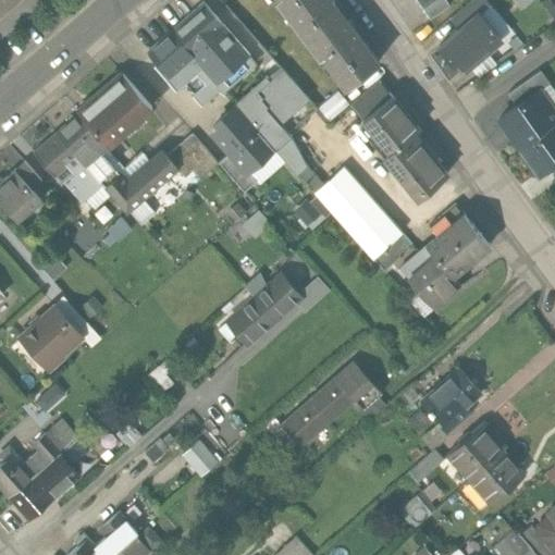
[(0,15),(19,0),(0,0),(0,15)]
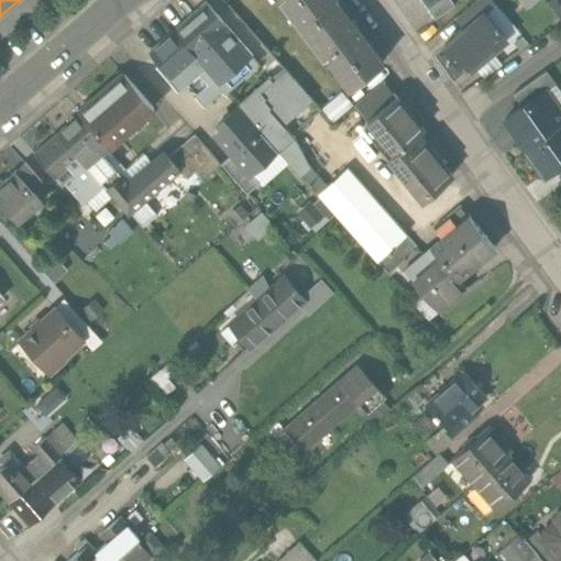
[(217,83),(250,53),(202,0),(171,29),(202,66),(217,83)]
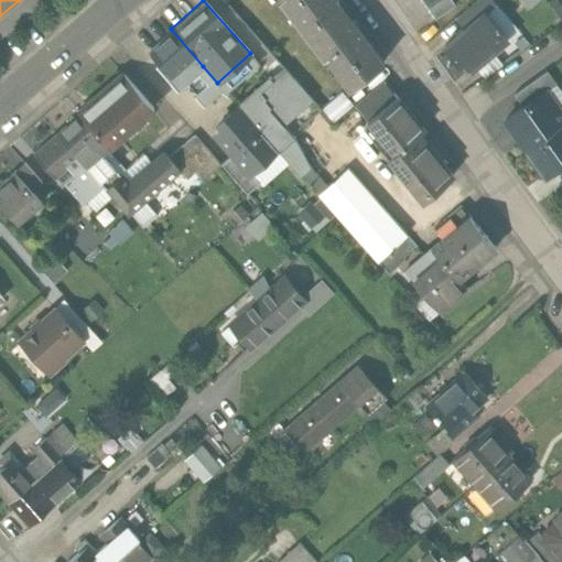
[(277,0),(302,31),(341,0),(277,0)]
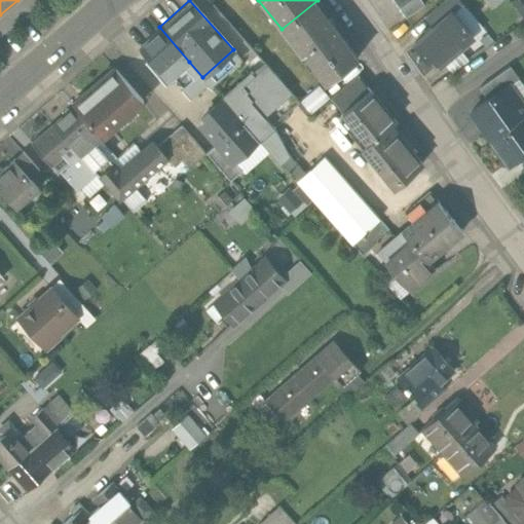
[(317,0),(282,29),(327,84),(365,52),(322,0),(317,0)]
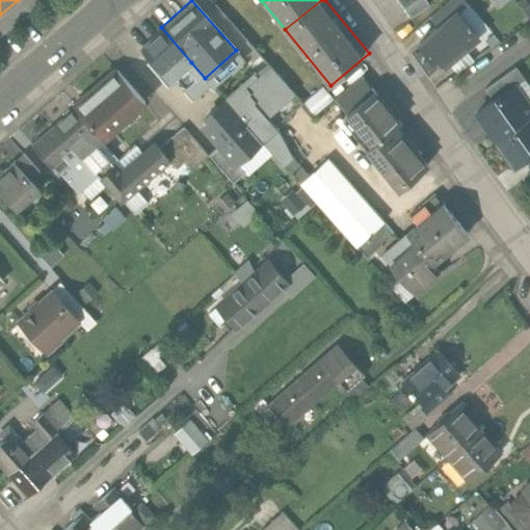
[(395,0),(408,19),(427,5),(423,0),(395,0)]
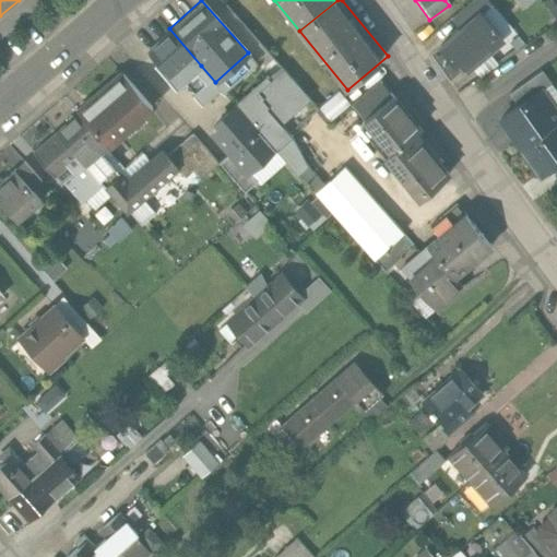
[(556,6),(552,0),(548,0),(544,3),(556,20),(556,6)]
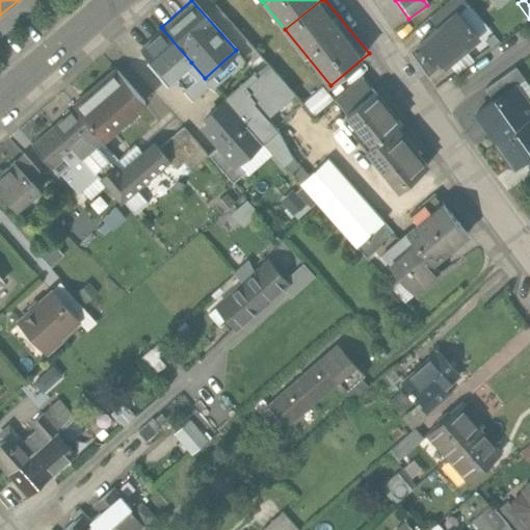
[(445,73),(485,38),(459,7),(419,42),(445,73)]
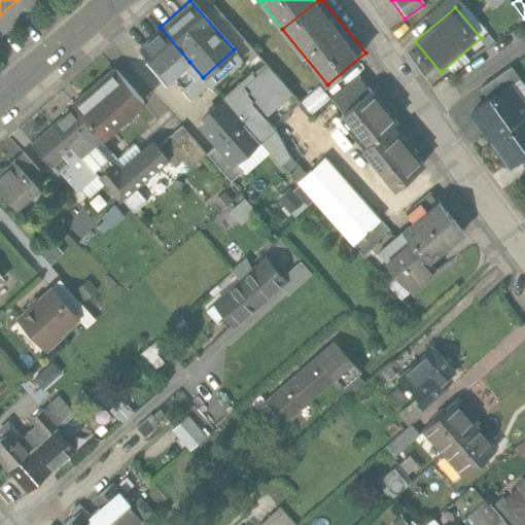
[(189,62),(160,27),(138,46),(148,57),(143,61),(165,84),(189,62)]
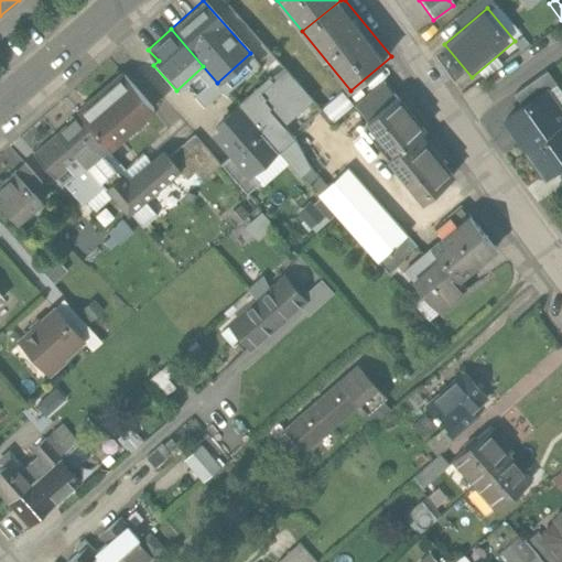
[(282,66),(238,106),(276,148),(291,133),(282,123),(310,98),(282,66)]
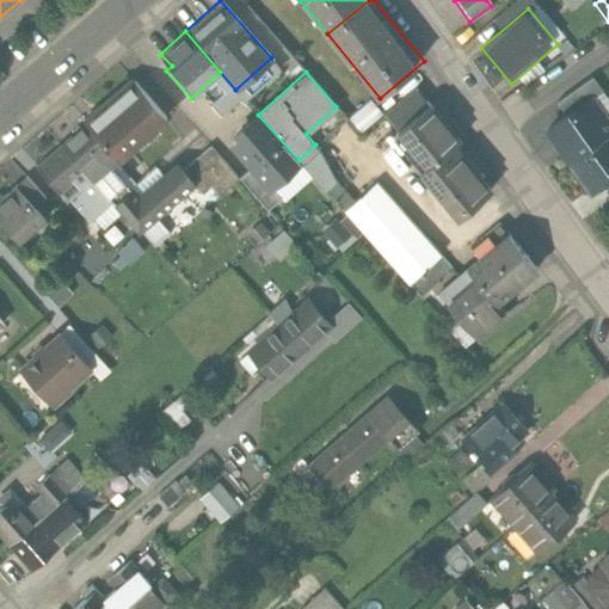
[(592,77),(557,103),(567,117),(595,97),(603,91),(592,77)]
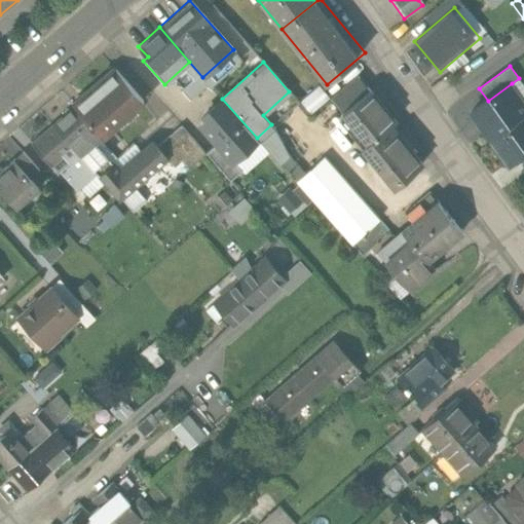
[(330,99),(344,115),(373,89),(359,74),(330,99)]
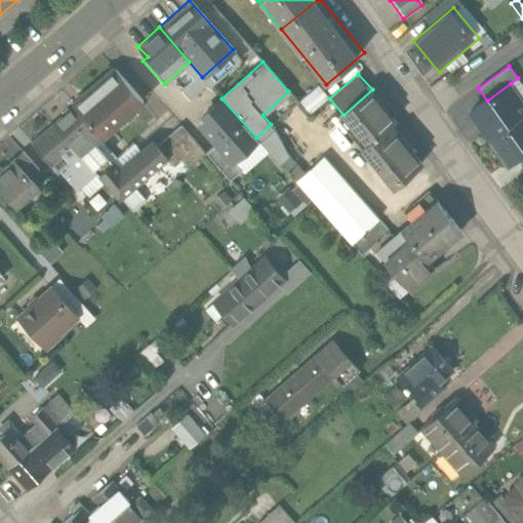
[(106,145),(147,109),(118,76),(76,113),(106,145)]
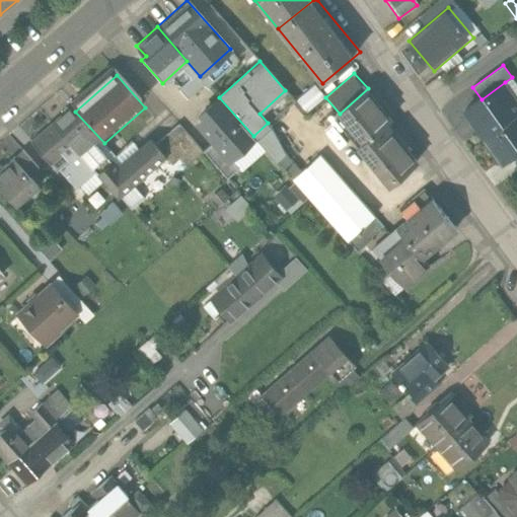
[(466,109),(486,136),(516,113),(516,98),(505,82),(482,99),(466,109)]
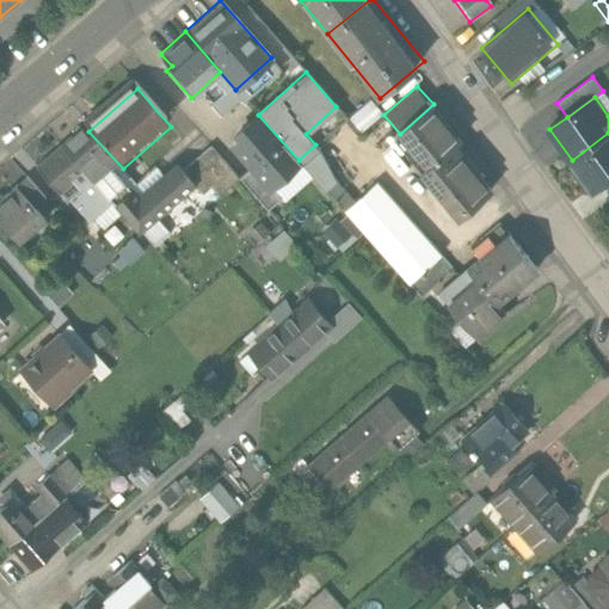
[(434,104),(400,134),(424,162),(417,168),(456,214),(491,185),(455,142),(461,137),(434,104)]
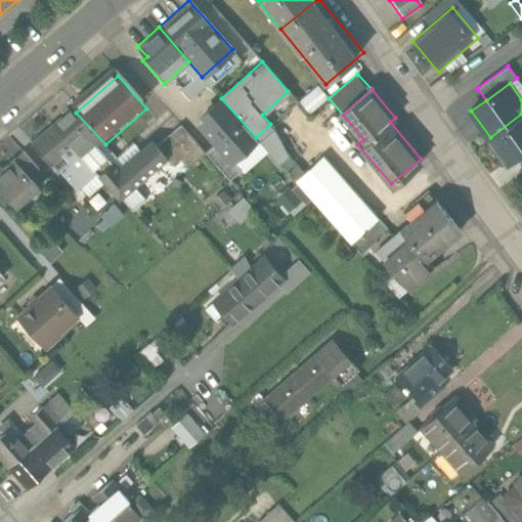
[(229,160),(256,137),(221,98),(219,96),(201,114),(205,119),(199,125),(229,160)]
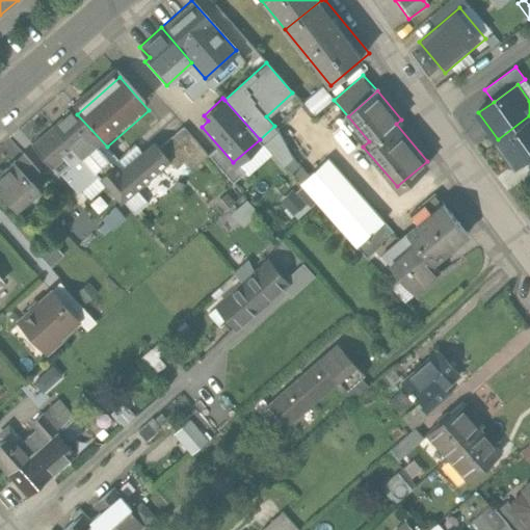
[(107,147),(77,114),(57,131),(97,175),(125,205),(179,156),(191,169),(206,157),(174,122),(125,166),(107,147)]
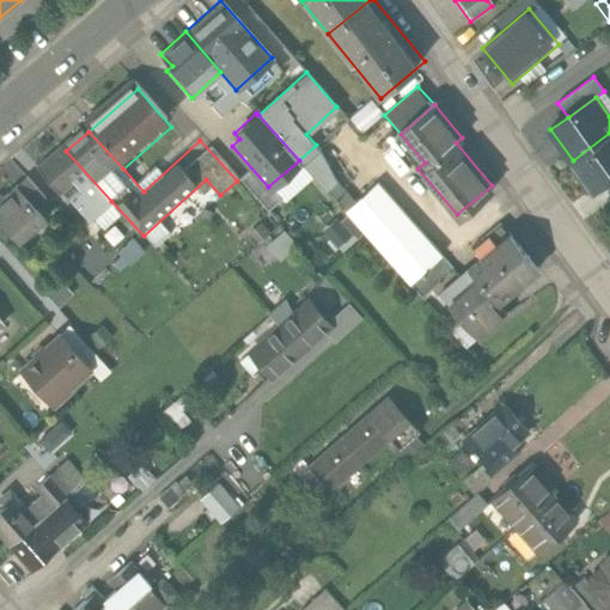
[(609,133),(573,160),(596,193),(609,182),(609,133)]
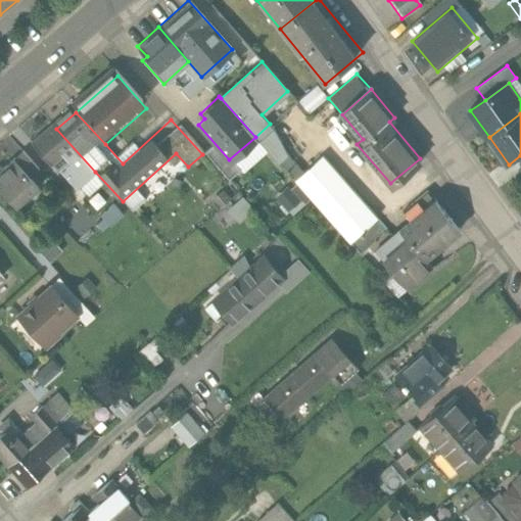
[(255,137),(293,180),(302,172),(286,152),(270,124),(255,137)]
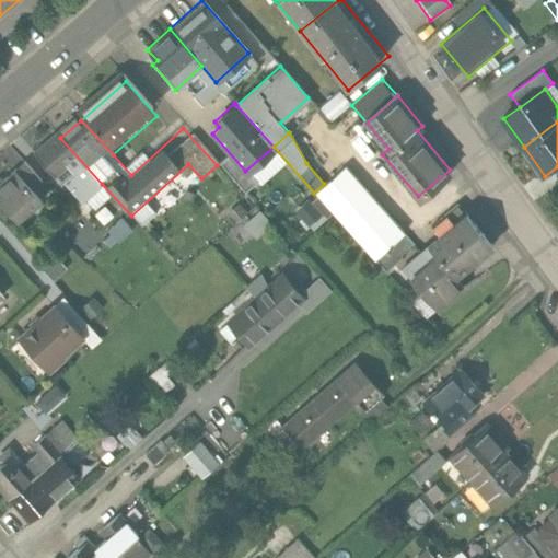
[(102,184),(60,138),(39,157),(80,204),(102,184)]
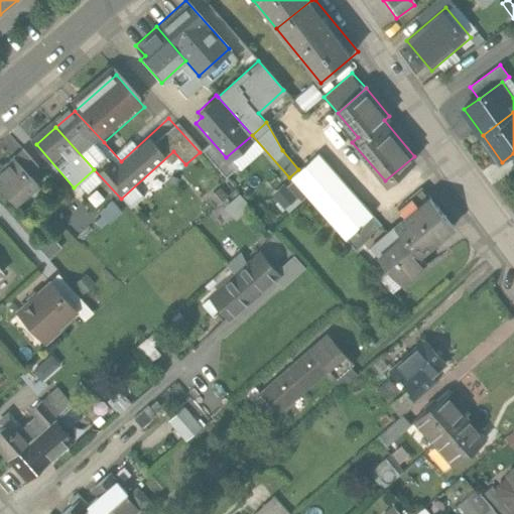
[(372,215),(316,153),(298,169),(289,177),(345,240),(368,218),(372,215)]
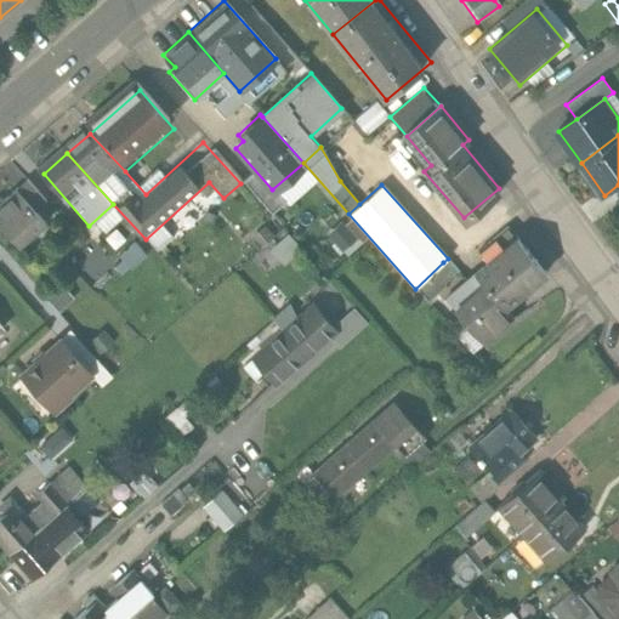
[(0,219),(29,251),(55,230),(24,196),(0,216),(0,219)]
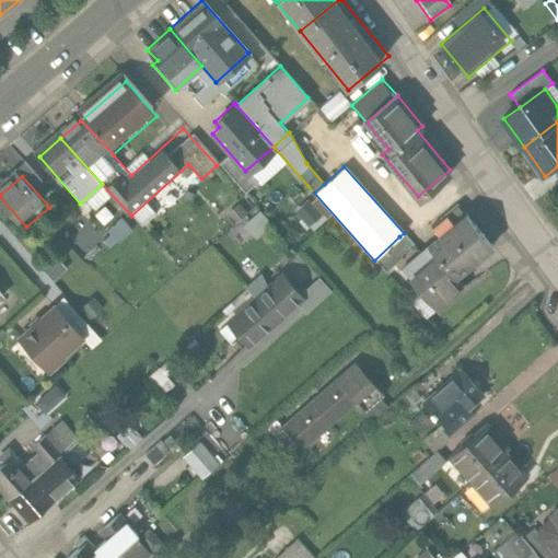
[(291,206),(311,225),(323,214),(304,194),(291,206)]
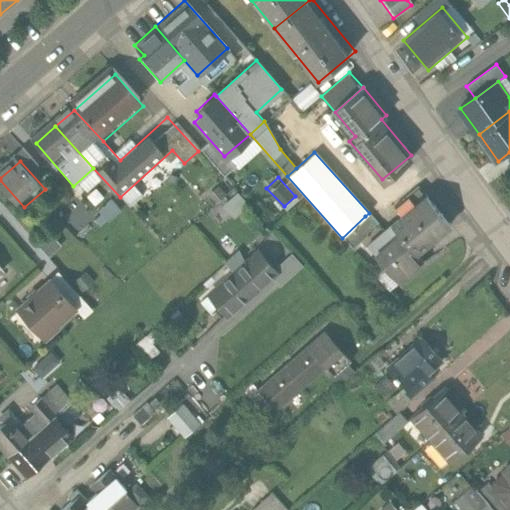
[(392,207),(399,215),(424,193),(416,185),(392,207)]
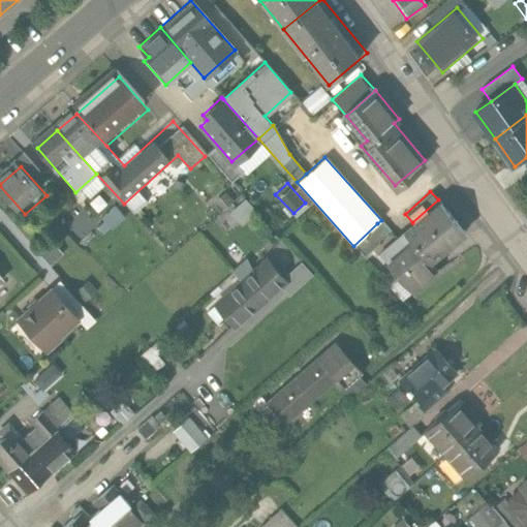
[(412,222),(404,229),(406,230),(431,258),(464,228),(438,199),(412,222)]
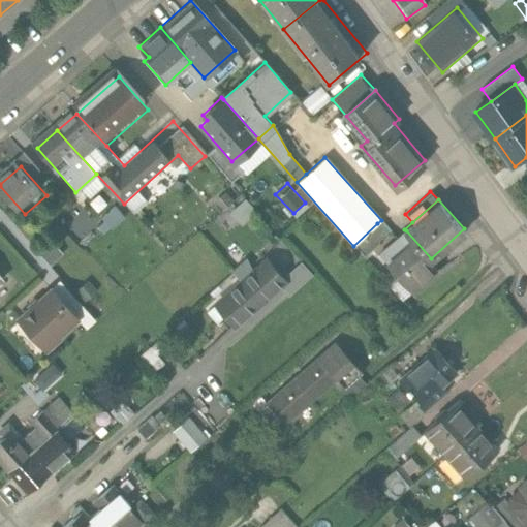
[(377,223),(353,246),(363,256),(388,236),(377,223)]
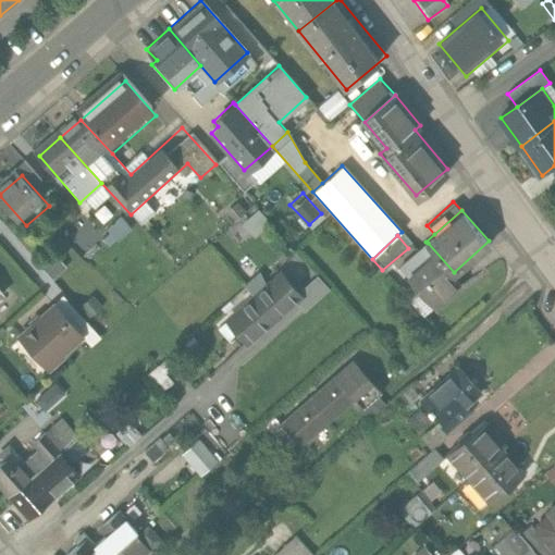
[(396,272),(429,307),(460,279),(454,272),(428,243),(396,272)]
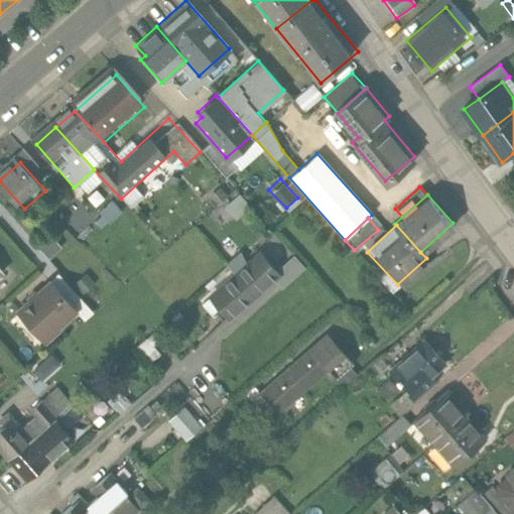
[(37,247),(49,260),(60,250),(48,237),(37,247)]
